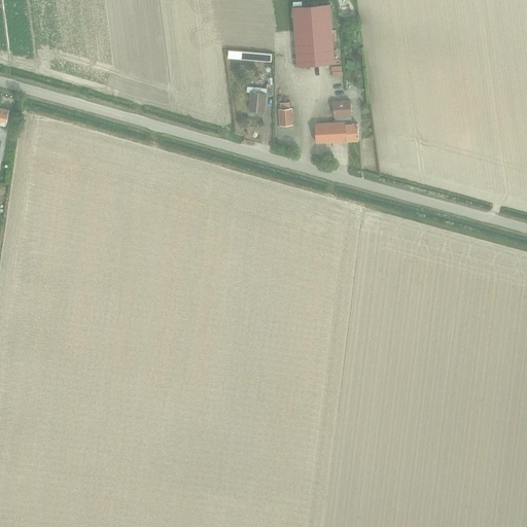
[(292,7),(297,67),(335,64),(330,4),(292,7)]
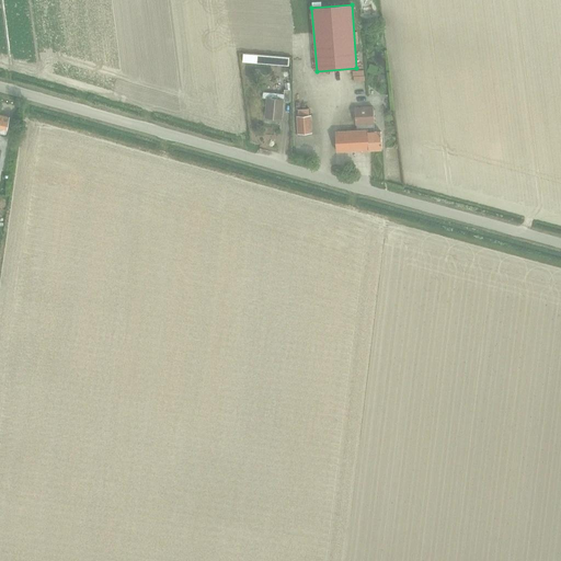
[(263,92),(263,98),(268,99),(266,118),(283,121),(284,102),(290,103),(290,91),(284,90),(284,94),(263,92)]
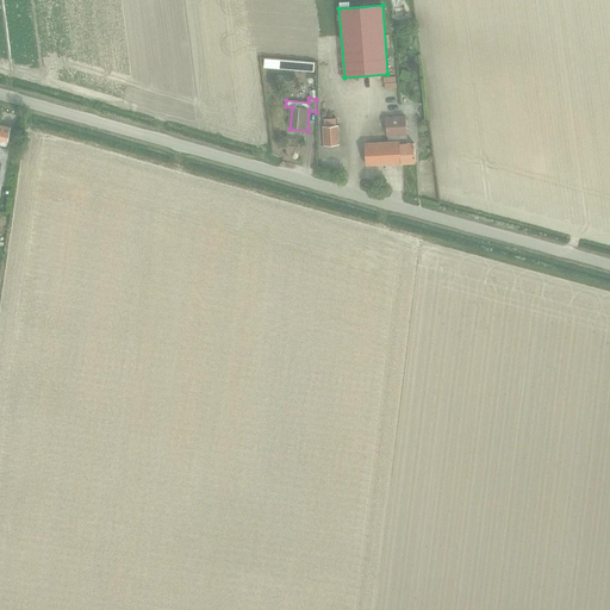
[(415,143),(408,143),(408,134),(408,117),(387,117),(387,134),(388,134),(388,142),(366,142),(366,163),(416,162),(415,143)]
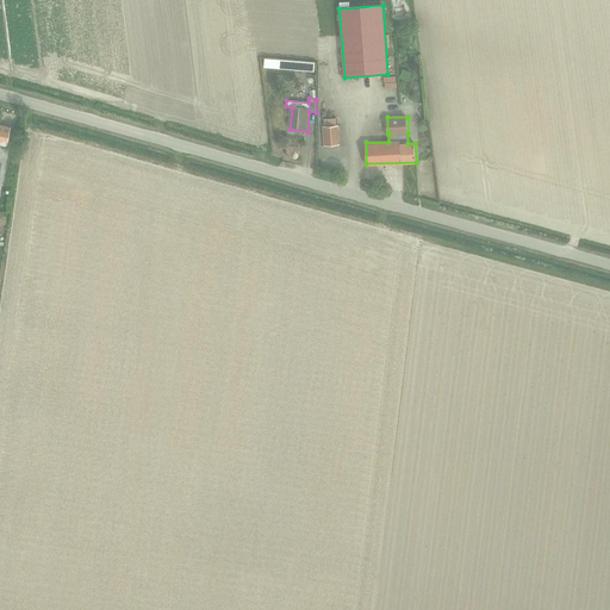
[(323,128),(324,147),(340,145),(338,126),(336,126),(335,119),(325,120),(325,128),(323,128)]
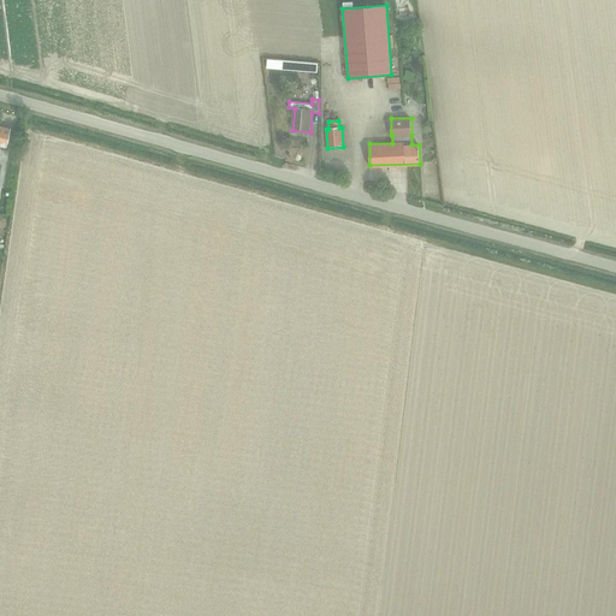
[(0,144),(6,147),(11,128),(0,125),(0,179),(3,163),(0,161),(0,144)]
